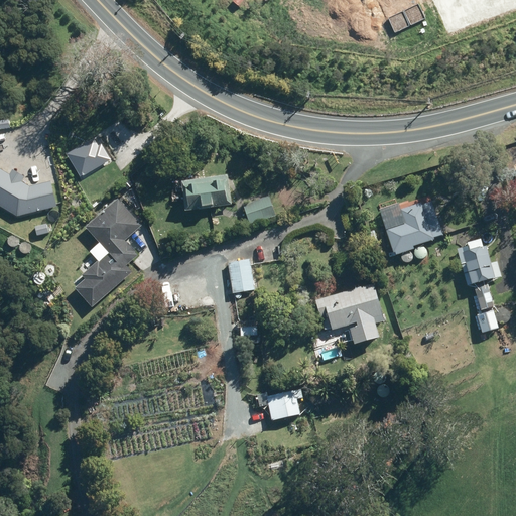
[(54,163),(70,190),(84,182),(90,194),(108,183),(107,181),(122,172),(100,133),(78,145),(82,152),(73,157),(71,154),(54,163)]
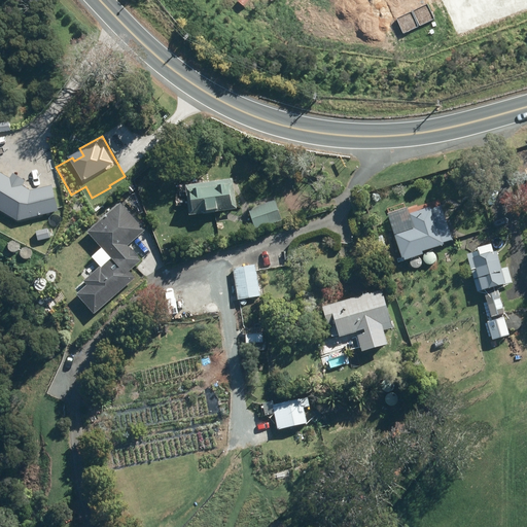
[(58,212),(53,185),(30,189),(0,171),(0,211),(15,220),(58,212)]
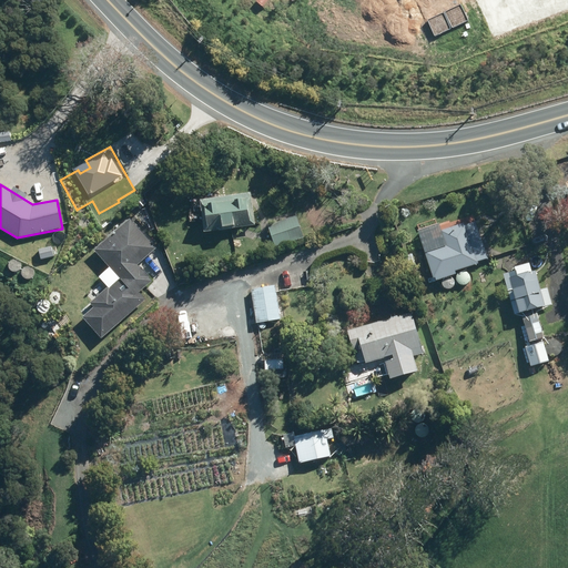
[(199,201),(203,233),(254,225),(250,193),(199,201)]
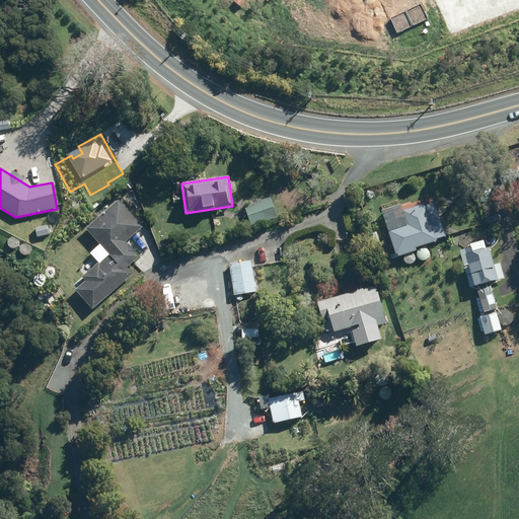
[(145,226),(119,197),(82,228),(104,253),(79,276),(85,283),(76,290),(93,309),(133,275),(125,266),(137,255),(126,242),(145,226)]
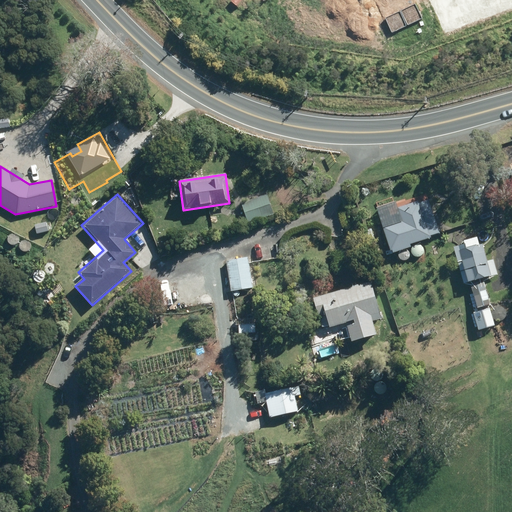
[(240,203),(248,224),(274,215),(267,194),(240,203)]
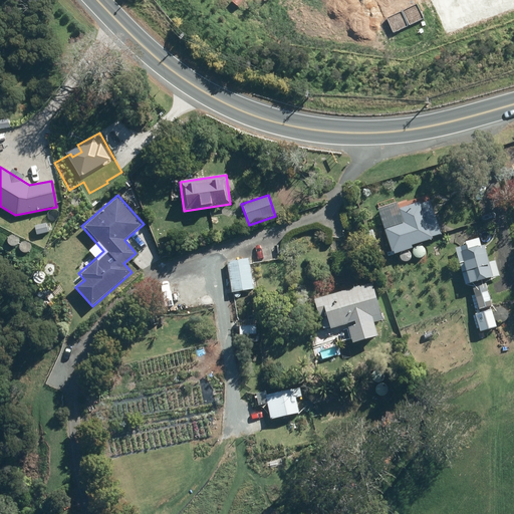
[(382,229),(391,253),(393,252),(394,254),(412,248),(412,246),(433,239),(432,238),(441,235),(430,201),(420,204),(420,203),(398,210),(402,223),(382,229)]
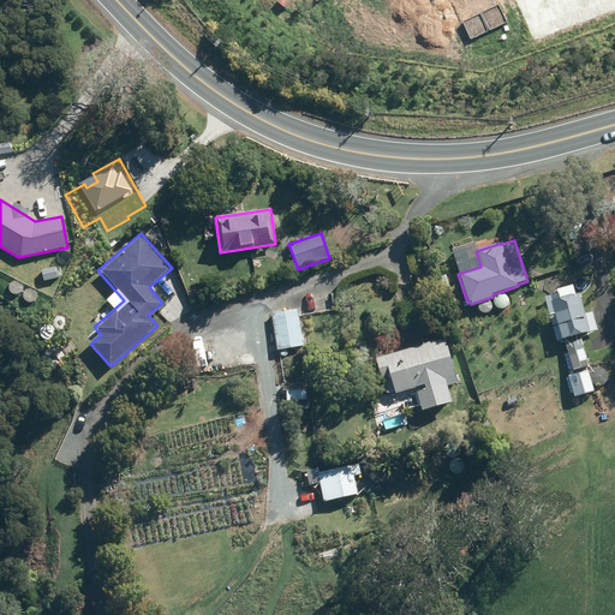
[(557,299),(550,302),(561,340),(590,332),(579,293),(571,296),(569,290),(556,293),(557,299)]
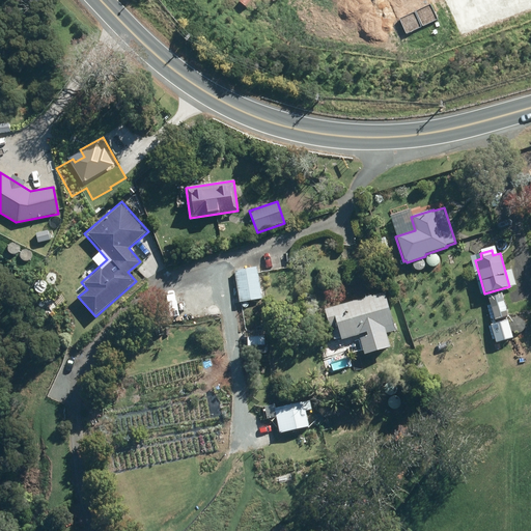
[(257,268),(234,271),(239,303),(262,299),(257,268)]
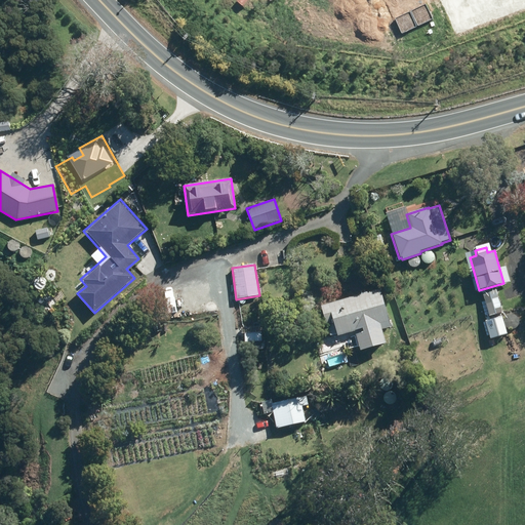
[(495,288),(482,291),(488,316),(502,313),(495,288)]
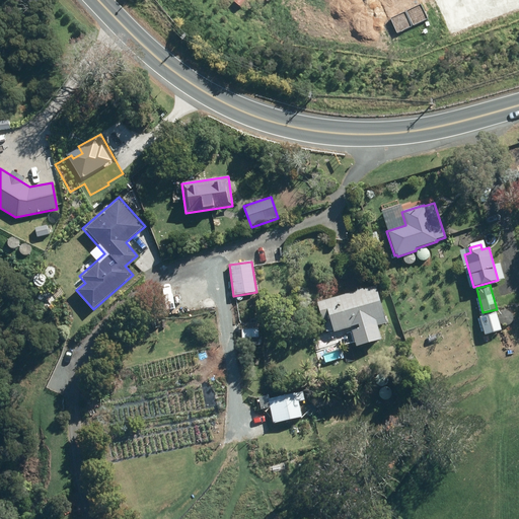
[(376,287),(316,303),(325,335),(357,325),(358,329),(351,331),(356,348),(390,338),(376,287)]
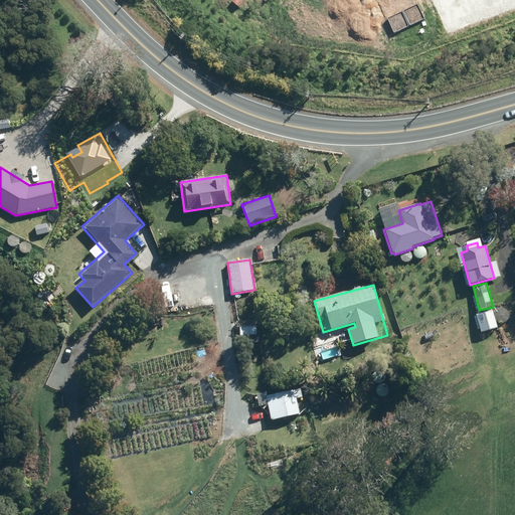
[(266,396),(271,420),(300,413),(295,390),(266,396)]
